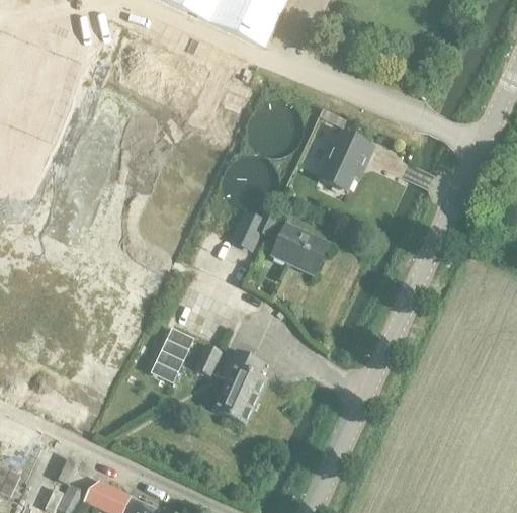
[(164,0),(265,47),(286,0),(164,0)]
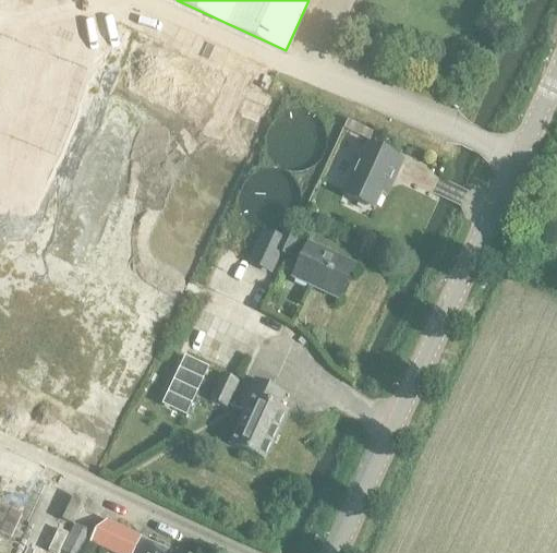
[(347,117),(342,125),(367,137),(372,129),(347,117)]
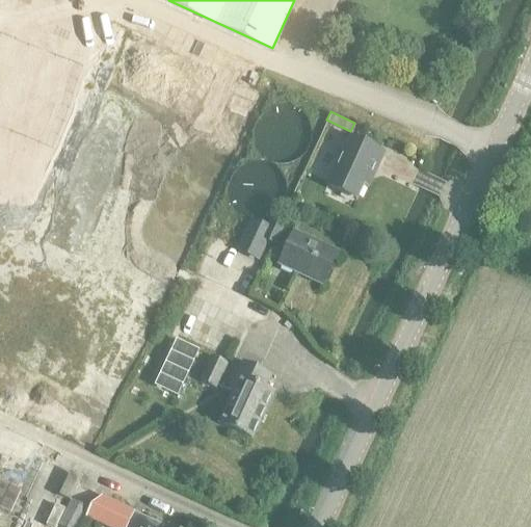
[(376,165),(382,153),(350,137),(328,185),(355,198),(371,163),(376,165)]
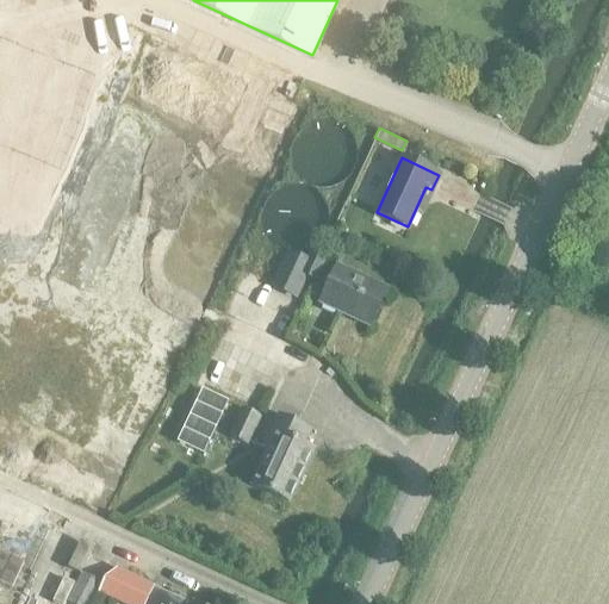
[(324,260),(319,257),(310,254),(306,261),(287,253),(272,284),(297,296),(306,275),(315,279),(324,260)]
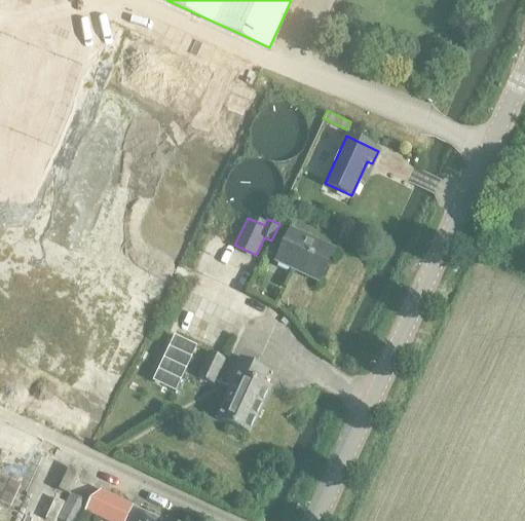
[(319,277),(332,248),(289,229),(275,259),(319,277)]
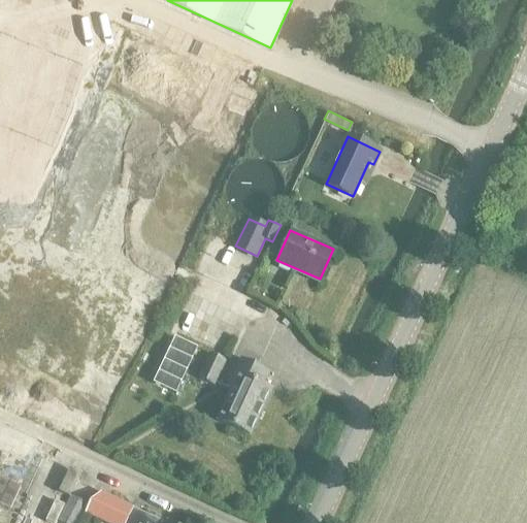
[(173,334),(153,380),(174,390),(196,346),(173,334)]
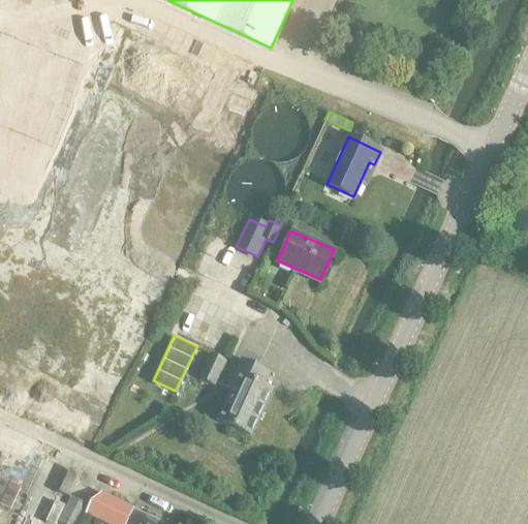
[(215,383),(225,361),(211,353),(199,377),(215,383)]
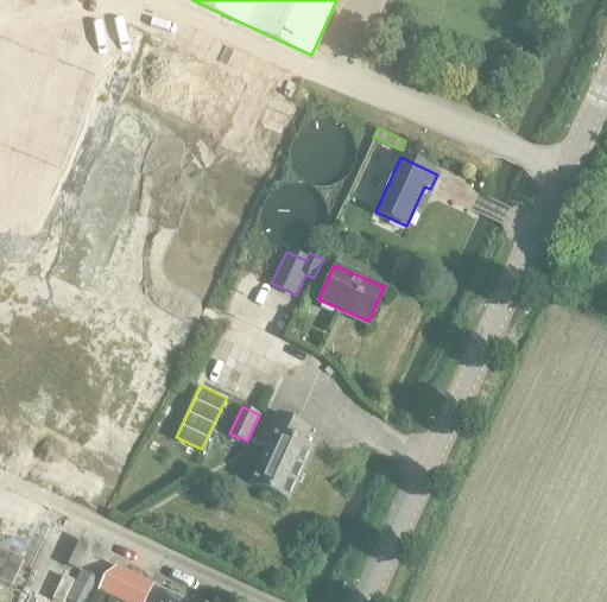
[(279,413),(265,443),(270,445),(253,482),(289,499),(313,448),(302,443),(309,428),(279,413)]
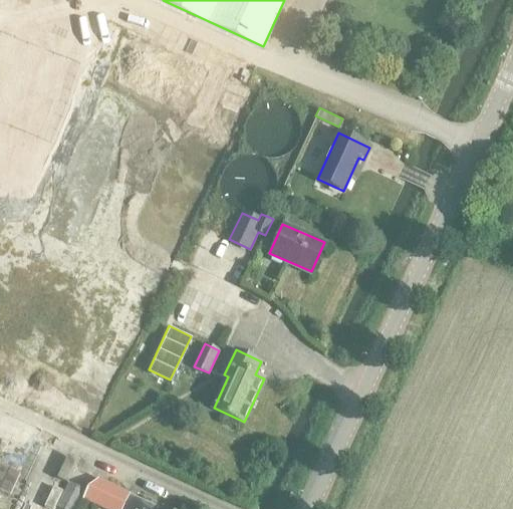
[(0,485),(11,490),(21,467),(0,457),(0,485)]
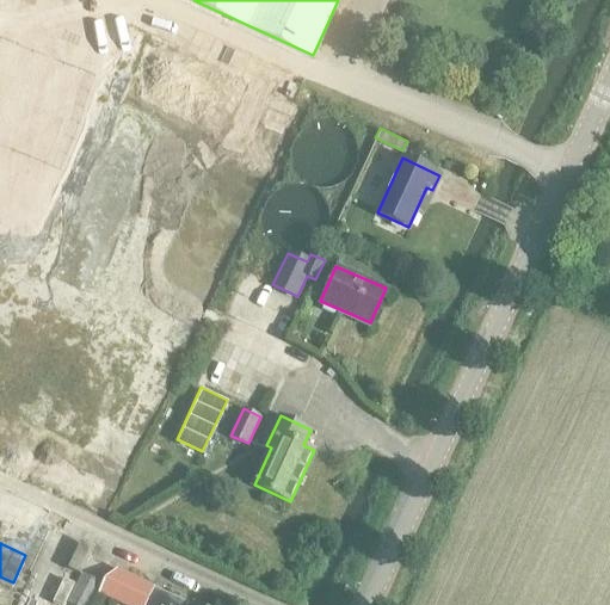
[(69,569),(80,574),(92,548),(81,543),(69,569)]
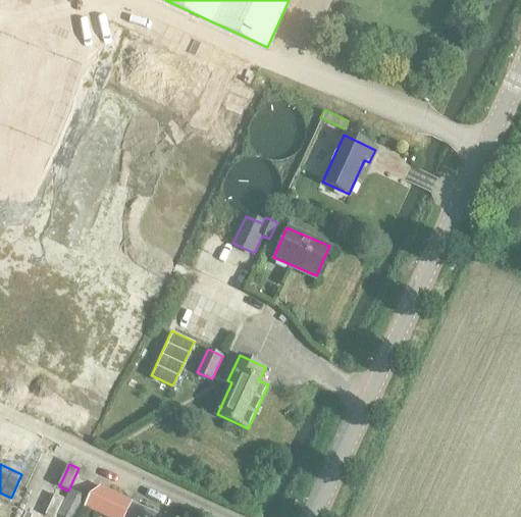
[(107,516),(123,516),(132,501),(95,484),(85,507),(107,516)]
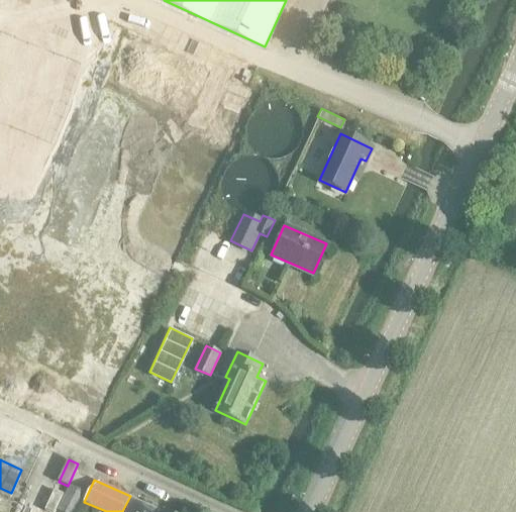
[(53,487),(43,507),(53,511),(62,492),(53,487)]
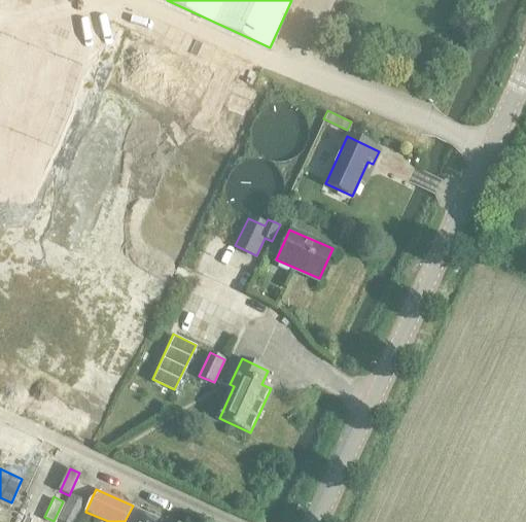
[(75,521),(84,502),(72,496),(61,519),(67,521),(75,521)]
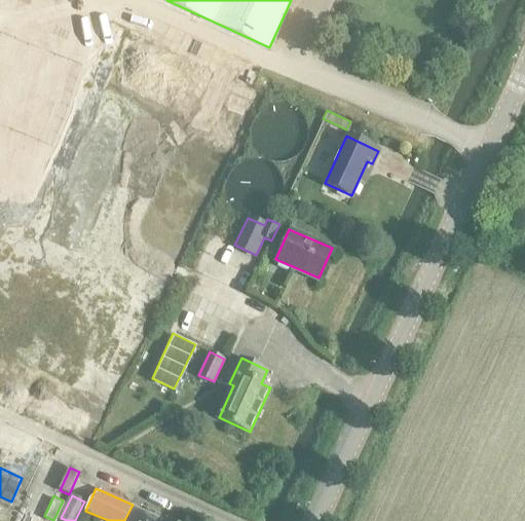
[(167,520),(133,505),(124,520),(167,520)]
